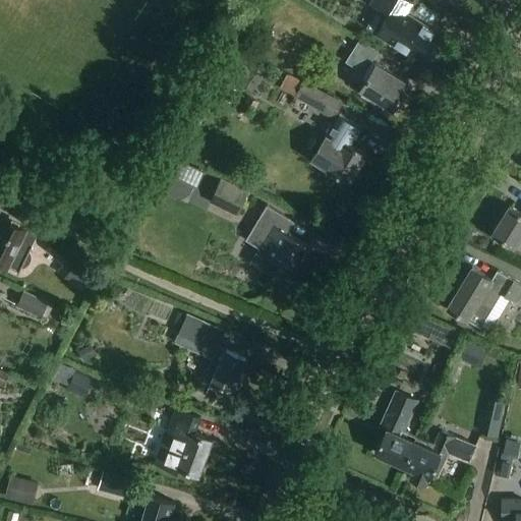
[(396,46),(407,53),(408,51),(423,60),(426,56),(429,56),(432,51),(431,48),(438,37),(411,20),(413,17),(407,13),(413,3),(408,0),(372,0),(372,1),(374,8),(386,15),(374,33),(378,35),(389,42),(390,47),(396,46)]
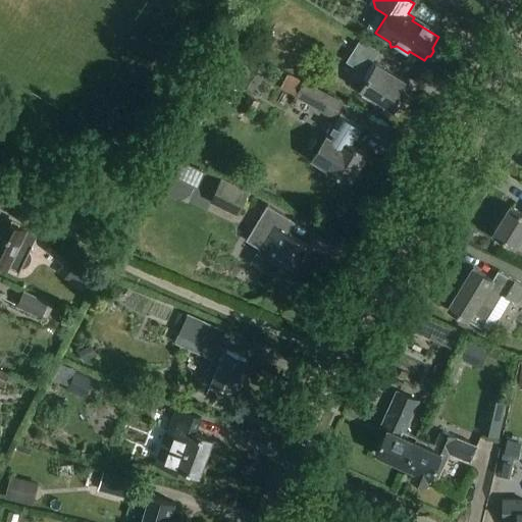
[(377,51),(359,40),(345,61),(368,75),(360,89),(395,110),(410,85),(371,61),(377,51)]
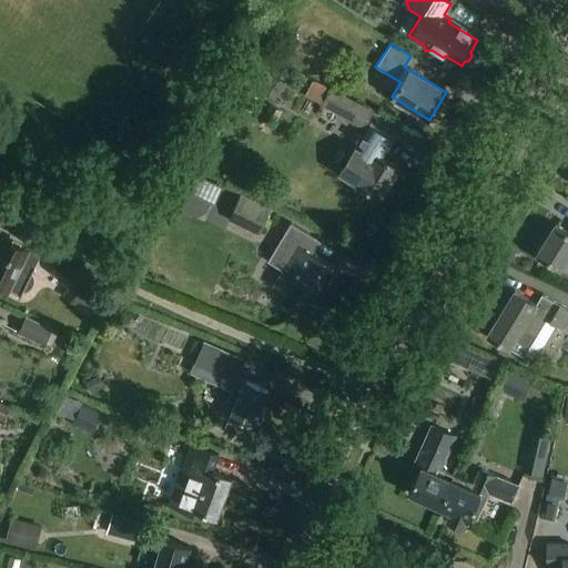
[(328,87),(320,104),(366,129),(376,111),(328,87)]
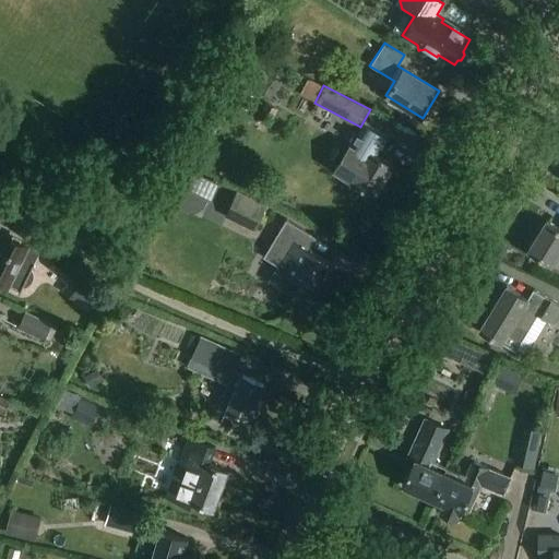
[(271,125),(277,110),(265,103),(258,117),(271,125)]
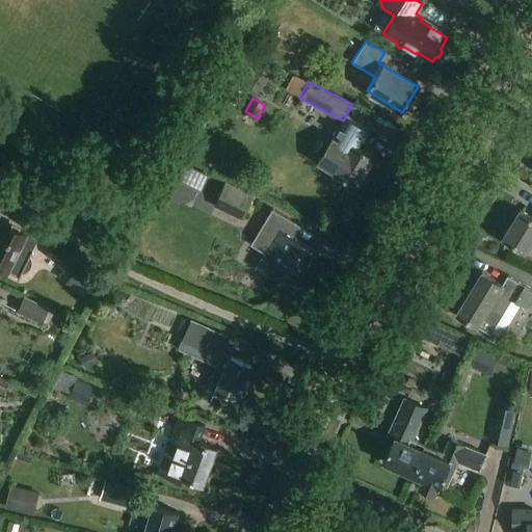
[(319,163),(335,173),(356,186),(374,157),(360,148),(369,132),(348,118),(334,141),(319,163)]
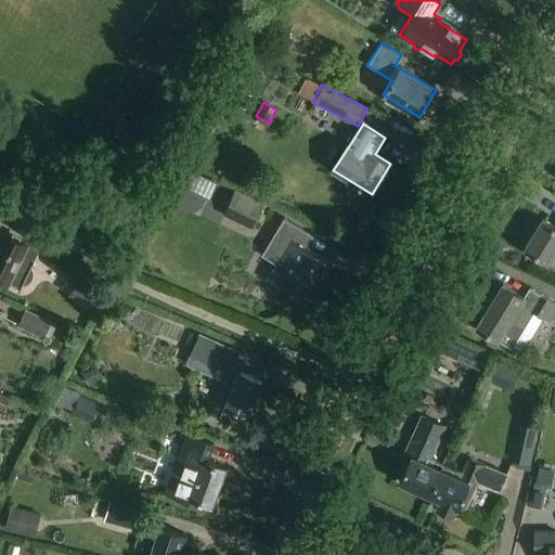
[(186,168),(179,184),(210,198),(218,182),(186,168)]
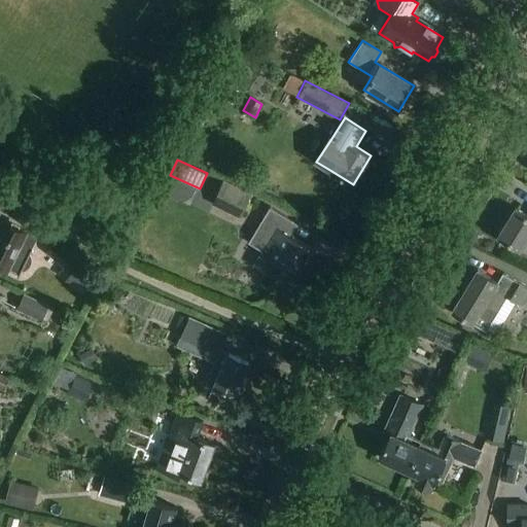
[(211,205),(241,218),(252,194),(222,180),(211,205)]
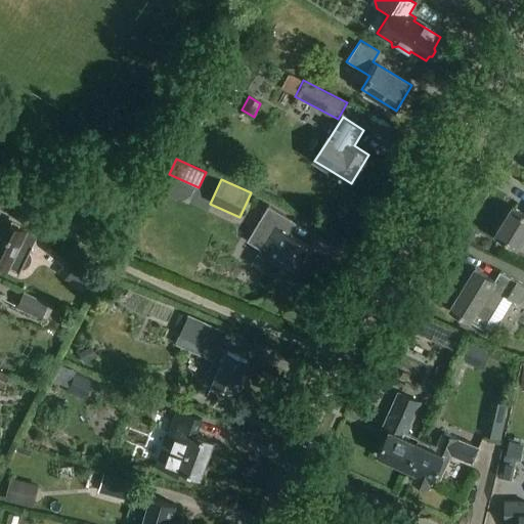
[(293,221),(269,207),(248,242),(262,251),(253,264),(276,278),(282,268),(294,275),(311,248),(286,232),(293,221)]
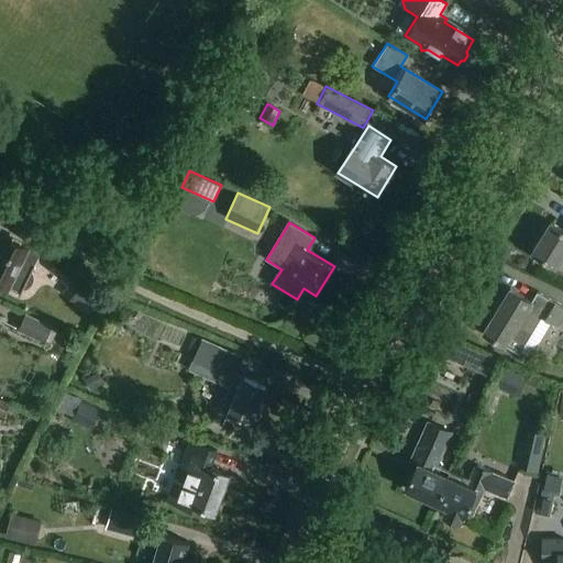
[(562,271),(562,229),(551,222),(532,253),(554,267),(562,271)]
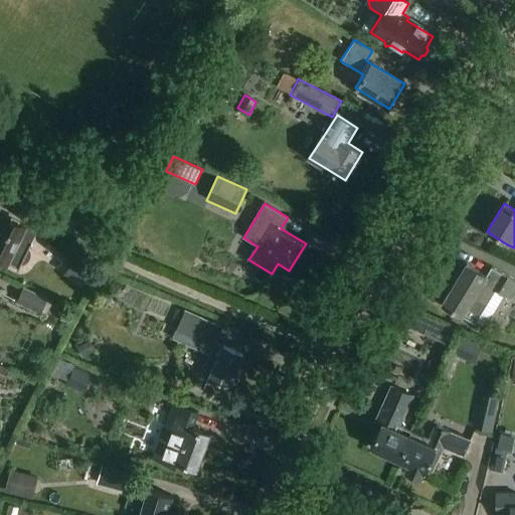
[(35,232),(30,230),(1,216),(0,217),(0,262),(6,265),(7,263),(16,267),(15,270),(16,271),(20,264),(22,263),(24,262),(26,260),(28,258),(28,255),(29,253),(28,250),(27,248),(35,232)]
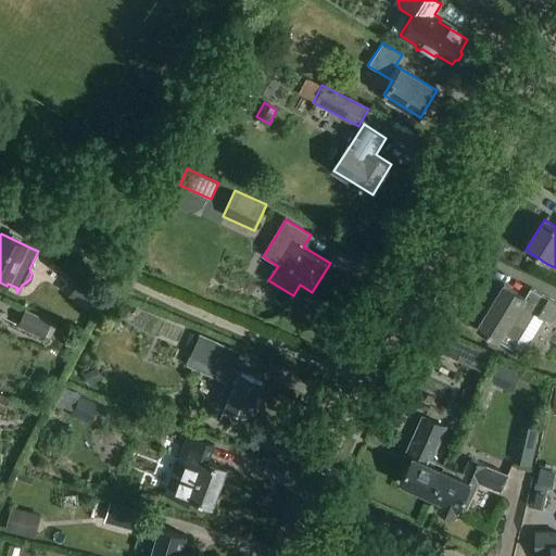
[(76,300),(92,279),(58,253),(48,267),(67,282),(62,289),(76,300)]
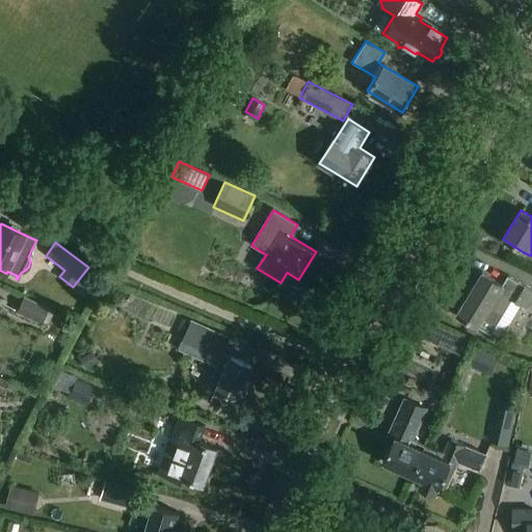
[(457,314),(478,327),(494,300),(507,309),(511,301),(526,311),(531,299),(531,291),(508,276),(503,286),(482,273),(464,302),(457,314)]
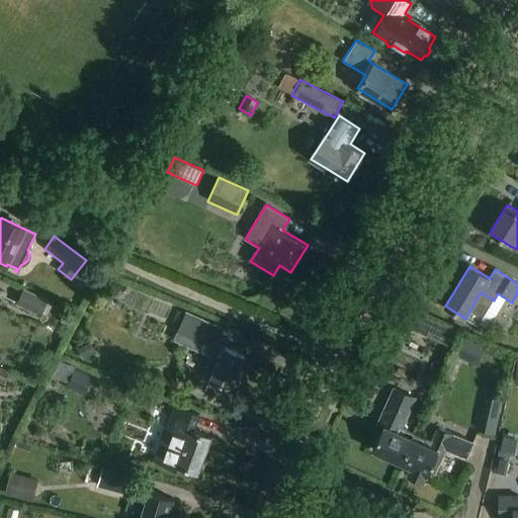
[(40,316),(49,300),(23,288),(16,304),(40,316)]
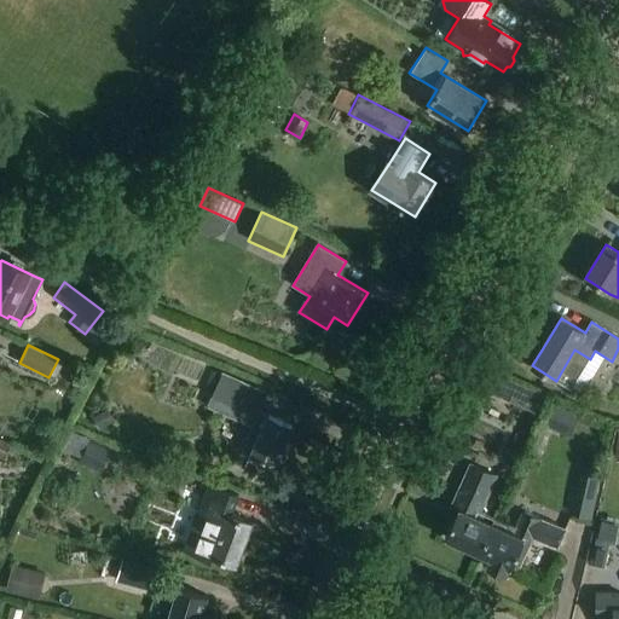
[(266,394),(223,374),(208,406),(252,427),(247,437),(255,440),(250,452),(276,464),(276,463),(281,466),(289,452),(283,449),(294,426),(267,414),(266,416),(258,412),(266,394)]
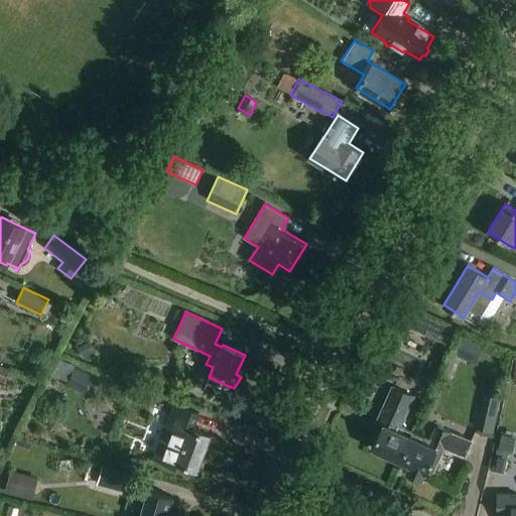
[(436,316),(430,329),(449,338),(456,326),(436,316)]
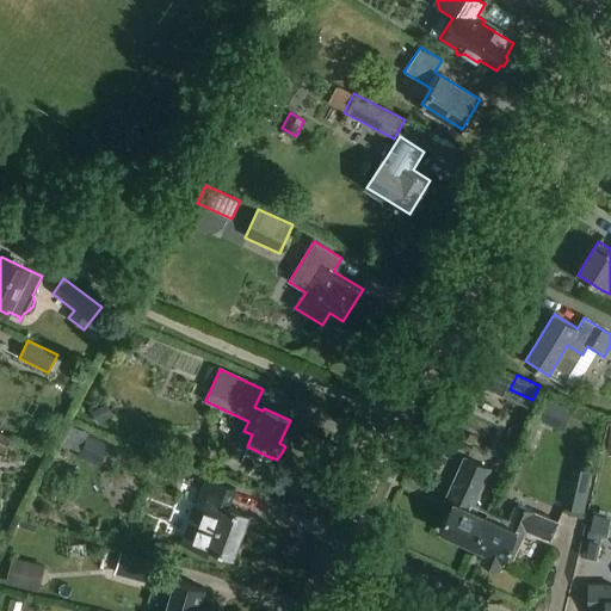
[(544,397),(535,419),(563,431),(572,411),(544,397)]
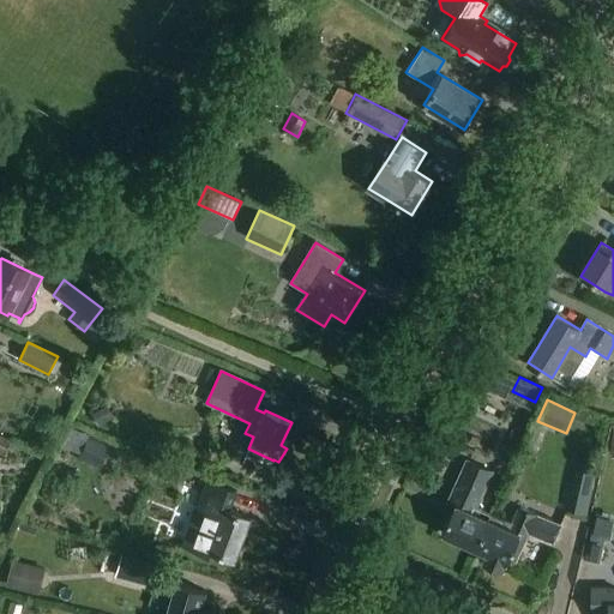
[(104,407),(92,415),(100,426),(112,419),(104,407)]
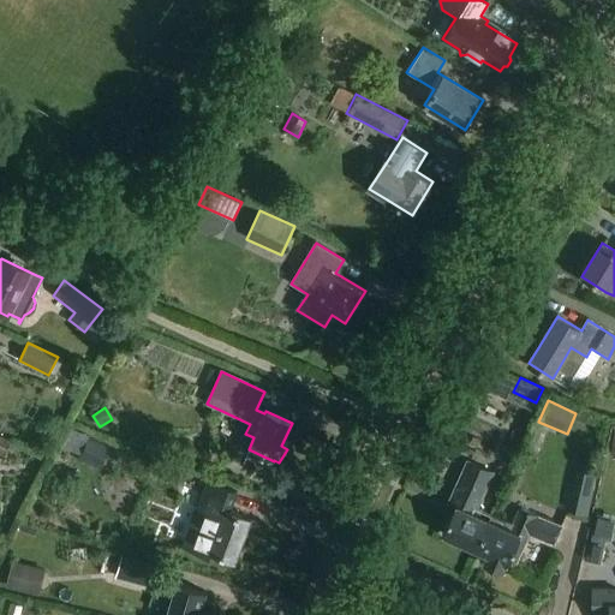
[(0,453),(5,455),(12,442),(0,436),(0,453)]
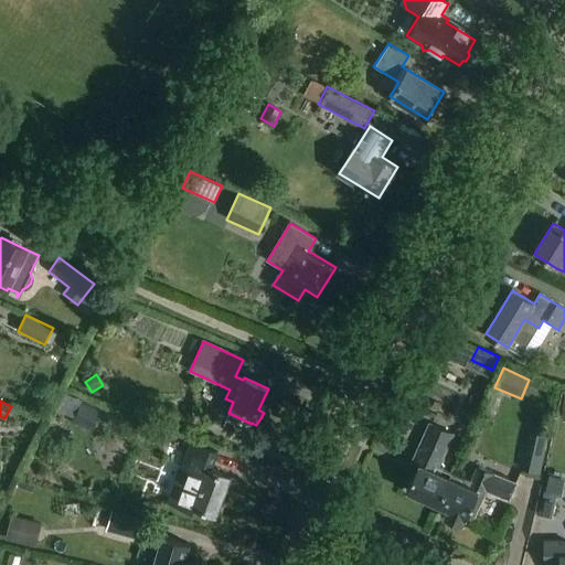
[(103,411),(82,403),(75,419),(95,428),(103,411)]
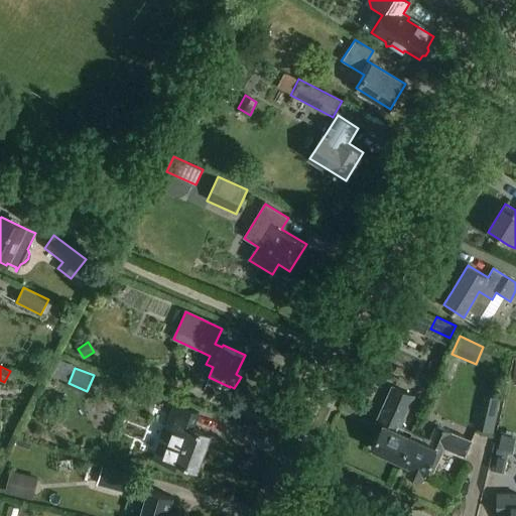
[(372,448),(399,461),(402,455),(403,455),(409,441),(408,441),(412,432),(401,427),(415,397),(393,387),(377,422),(383,424),(372,448)]
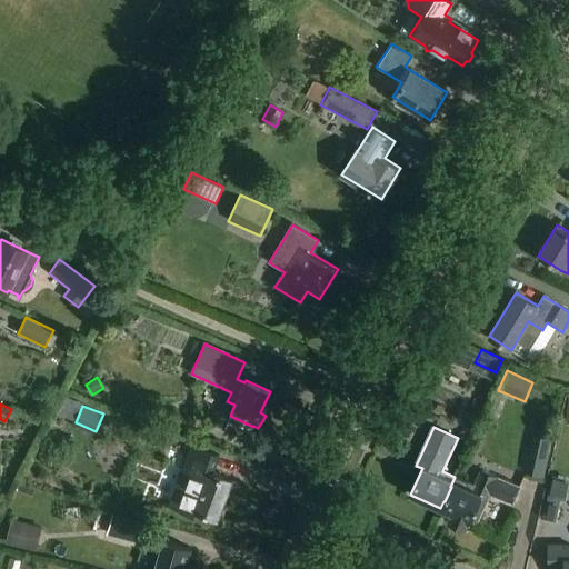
[(219,455),(191,445),(169,505),(193,513),(196,509),(217,517),(231,479),(213,472),(219,455)]
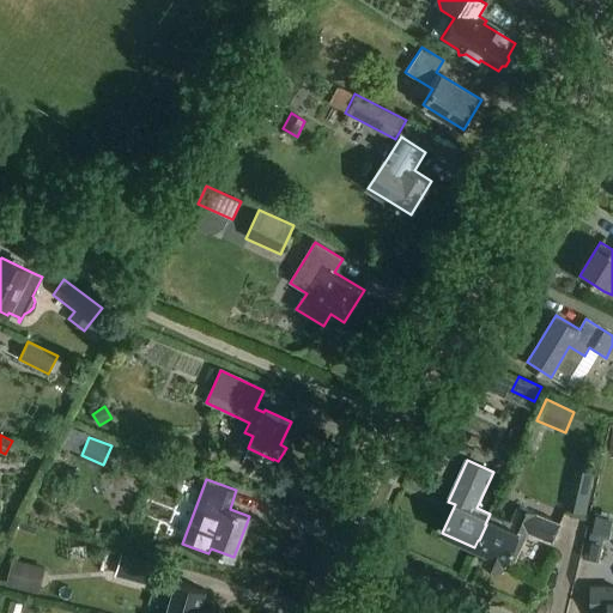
[(586,514),(589,499),(571,496),(568,510),(586,514)]
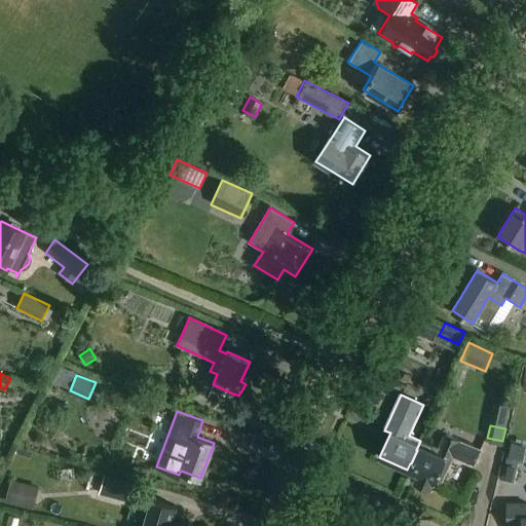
[(410,463),(407,470),(418,475),(414,483),(430,490),(434,482),(436,483),(442,485),(454,458),(475,467),(482,452),(461,443),(461,442),(446,435),(439,449),(420,441),(416,450),(417,450),(411,463),(410,463)]
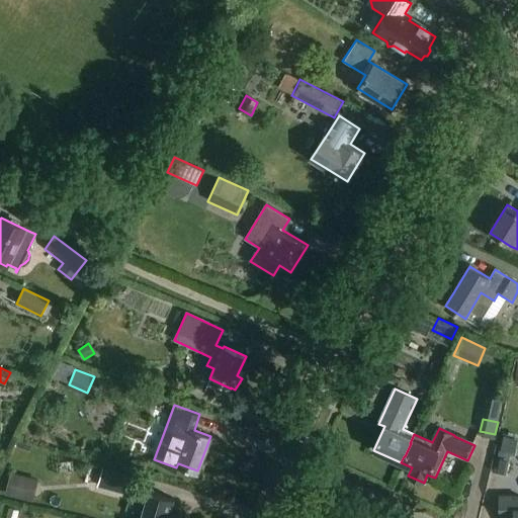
[(506,477),(511,457),(498,453),(493,473),(506,477)]
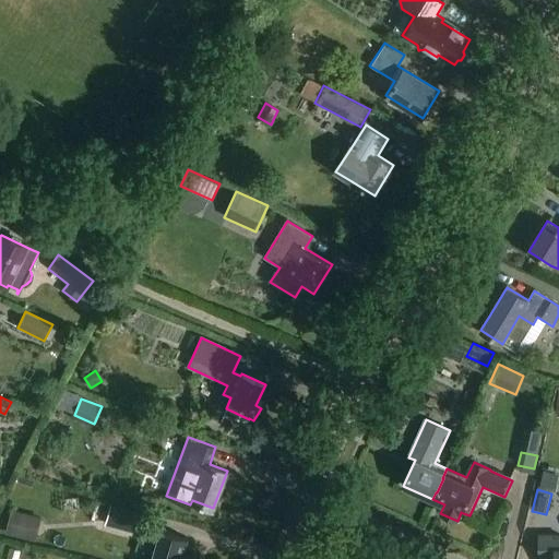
[(109,504),(104,525),(139,534),(144,514),(109,504)]
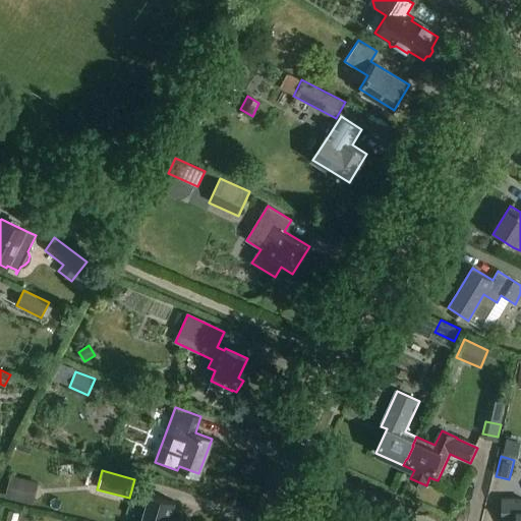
[(10,475),(5,498),(34,505),(39,482),(10,475)]
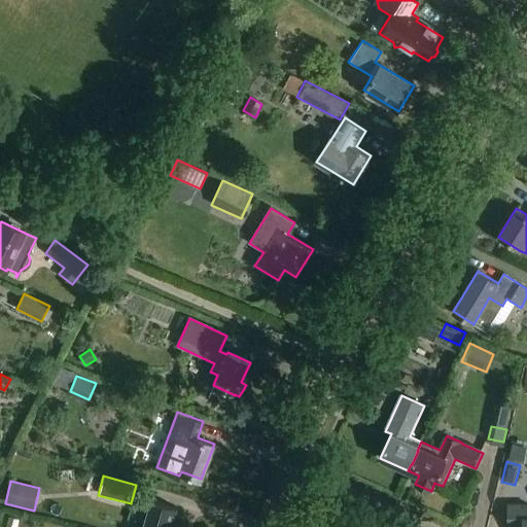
[(151,500),(143,526),(185,526),(186,525),(173,521),(176,507),(151,500)]
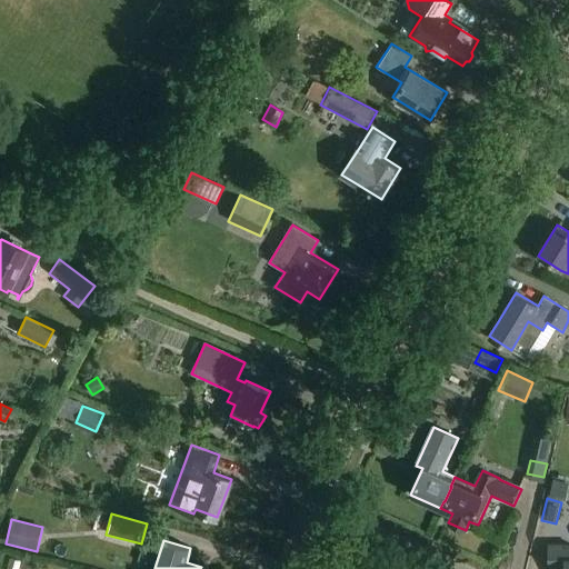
[(568,568),(568,545),(548,546),(548,568),(568,568)]
